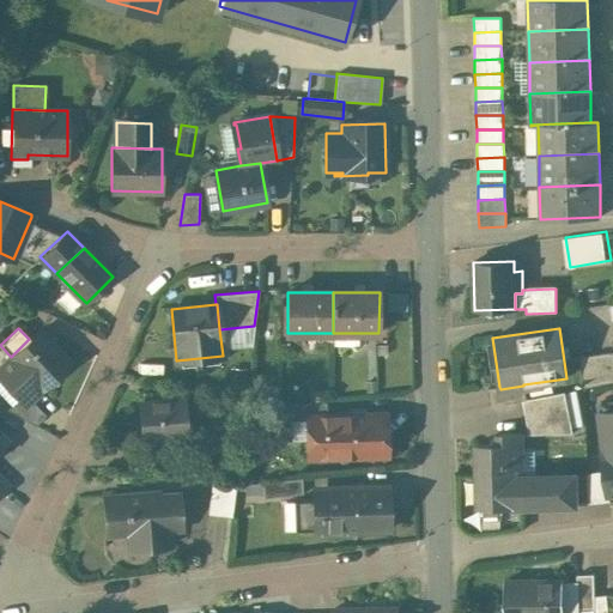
[(71,362),(40,329),(29,339),(11,357),(41,389),(71,362)]
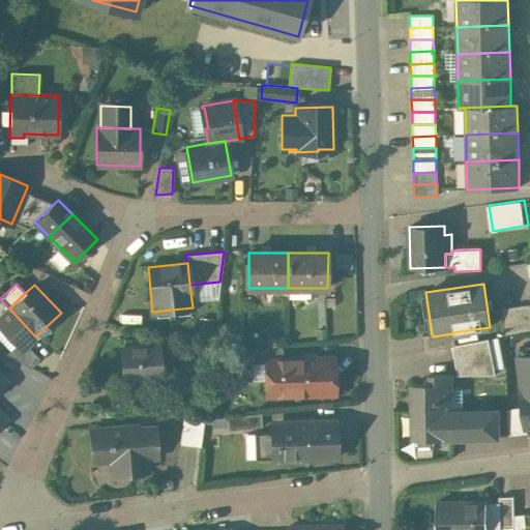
[(529,304),(501,310),(505,336),(529,330),(529,304)]
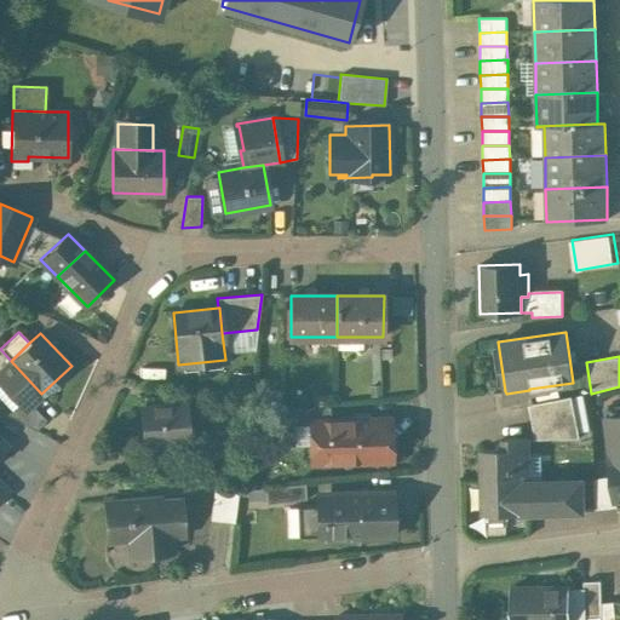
[(41,394),(11,361),(0,371),(0,374),(23,399),(29,405),(30,403),(41,394)]
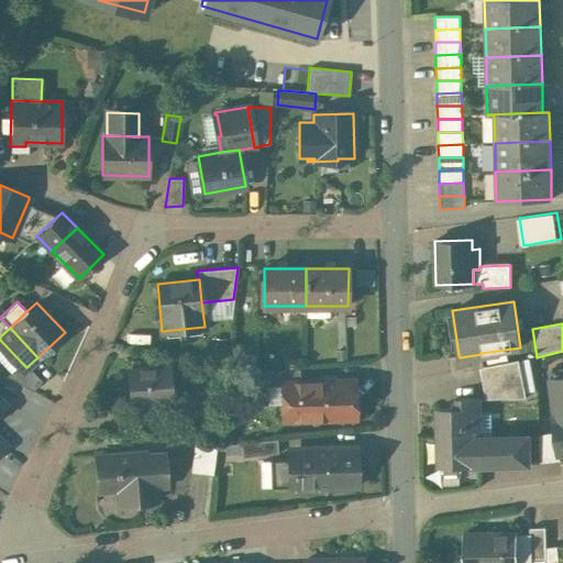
[(460,357),(459,355),(448,357),(450,374),(479,368),(483,367),(481,354),(460,357)]
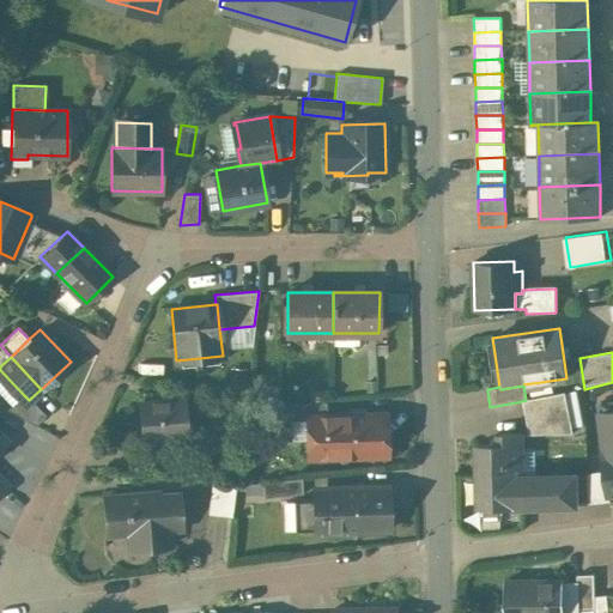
[(526,400),(522,401),(528,435),(572,434),(564,393),(526,400)]
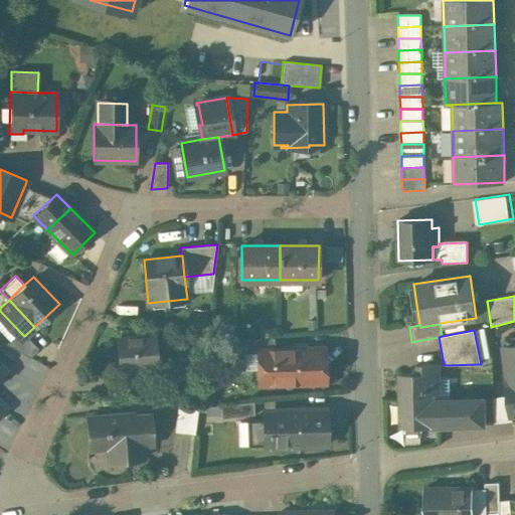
[(24,336),(19,331),(5,344),(30,358),(37,349),(25,335),(24,336)]
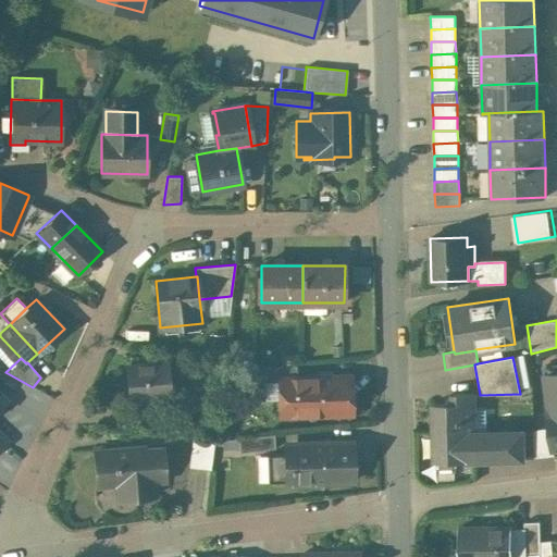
[(168,362),(125,367),(128,399),(170,396),(168,362)]
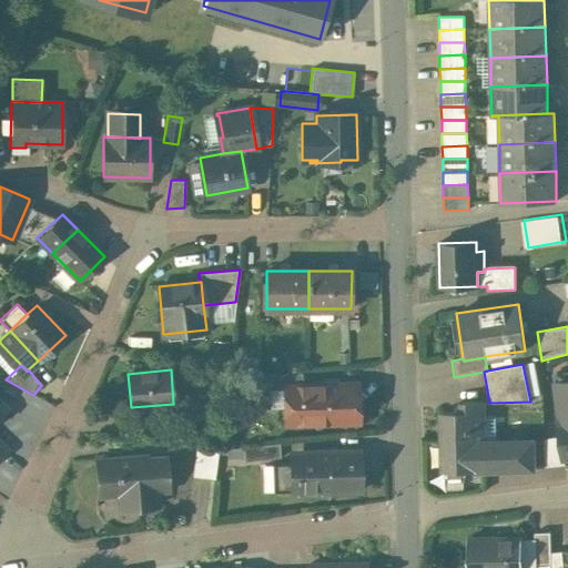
[(302,372),(264,375),(265,392),(286,389),(286,386),(303,386),(302,372)]
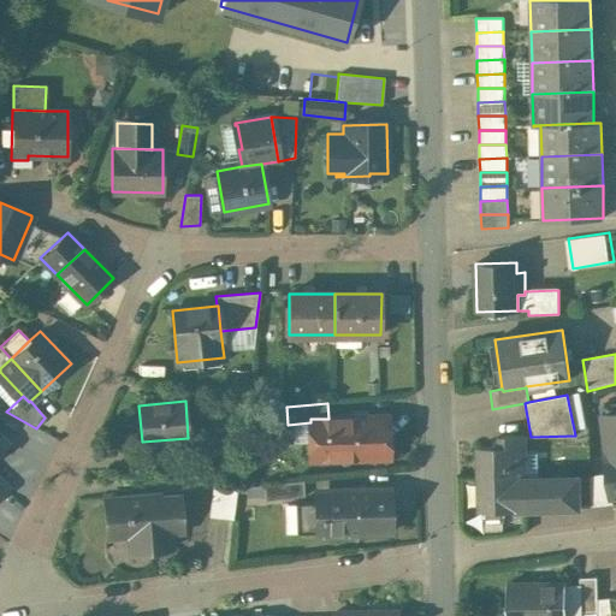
[(615,414),(603,416),(608,452),(615,451),(615,414)]
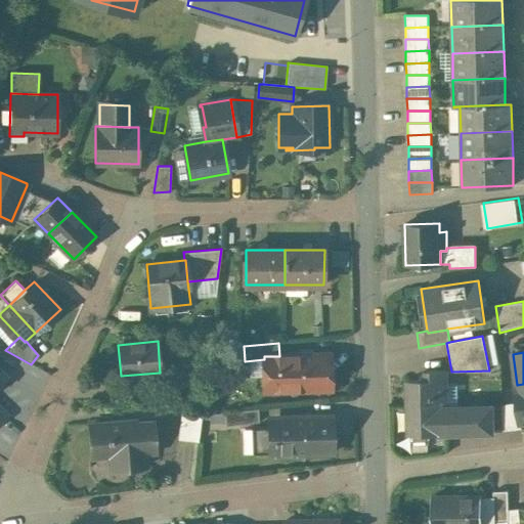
[(279,356),(264,356),(264,359),(264,372),(261,375),(261,386),(265,390),(265,392),(331,390),(330,354),(279,356)]
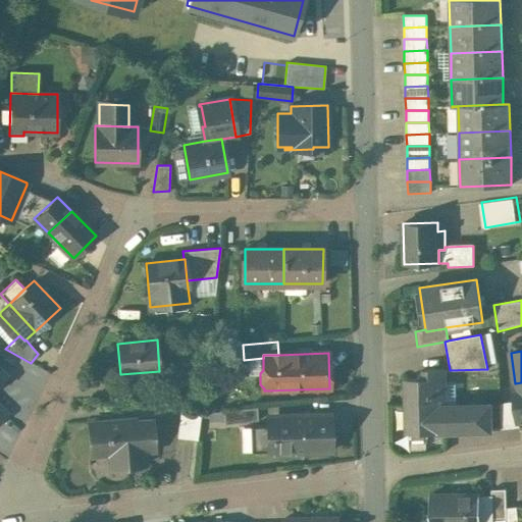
[(456,407),(444,407),(444,384),(442,369),(424,370),(424,379),(407,379),(408,432),(408,442),(427,442),(427,432),(489,430),(488,406),(456,407)]
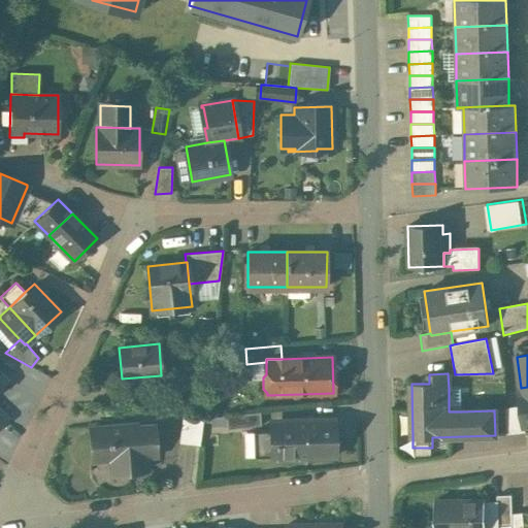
[(527,387),(521,388),(518,389),(521,407),(523,427),(524,427),(527,426),(527,387)]
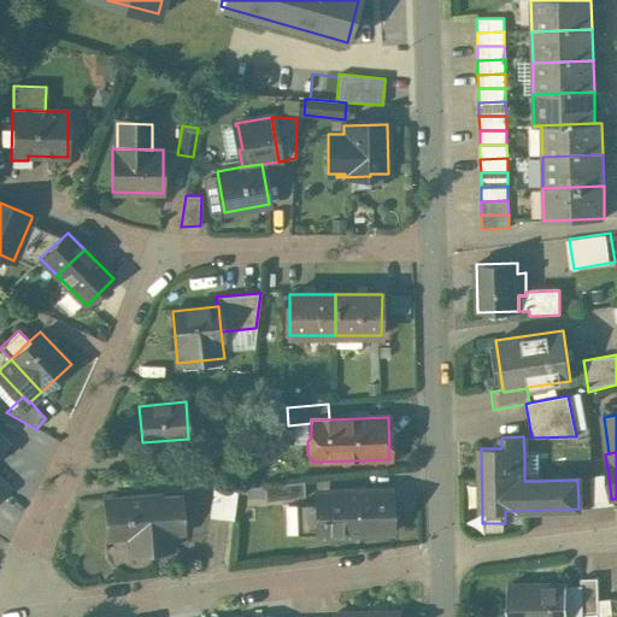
[(538,454),(524,454),(524,481),(539,481),(538,454)]
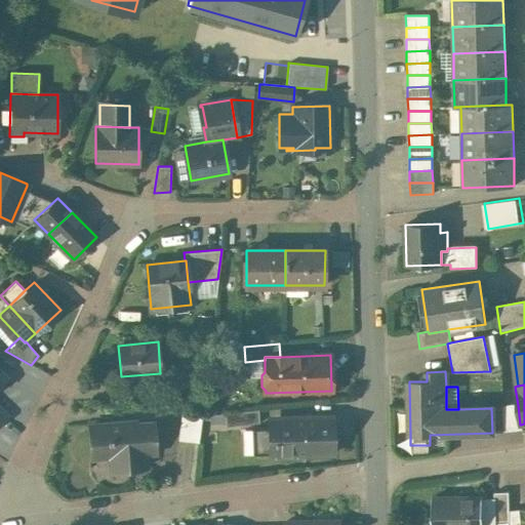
[(518,405),(503,407),(503,408),(503,433),(522,431),(521,425),(520,425),(518,405)]
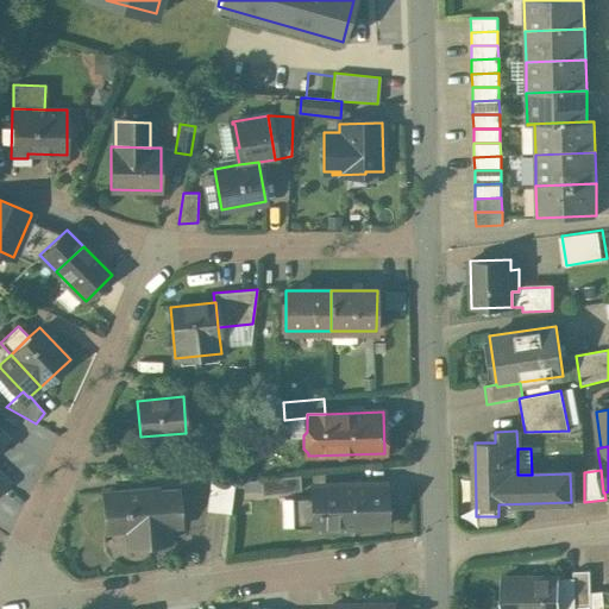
[(584,502),(584,473),(570,473),(571,502),(584,502)]
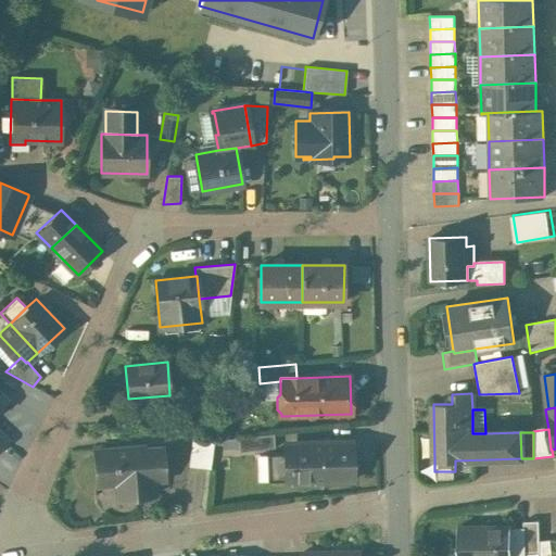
[(274,434),(238,438),(240,452),(275,449),(274,434)]
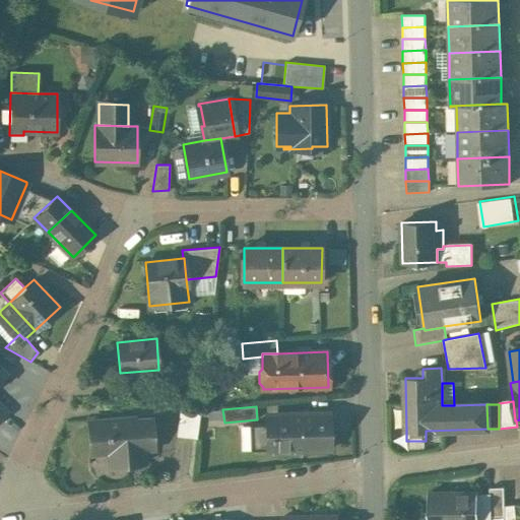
[(200,410),(180,408),(177,437),(196,439),(200,410)]
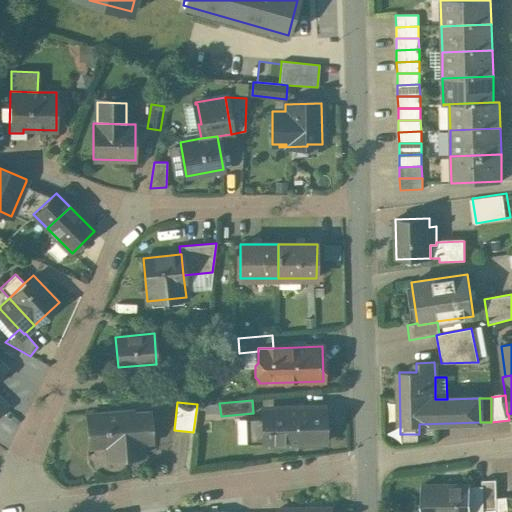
[(298,408),(285,408),(285,410),(274,410),(270,418),(252,419),(253,444),(268,443),(269,447),(289,447),(289,443),(326,443),(325,407),(304,408),(304,410),(298,410),(298,408)]
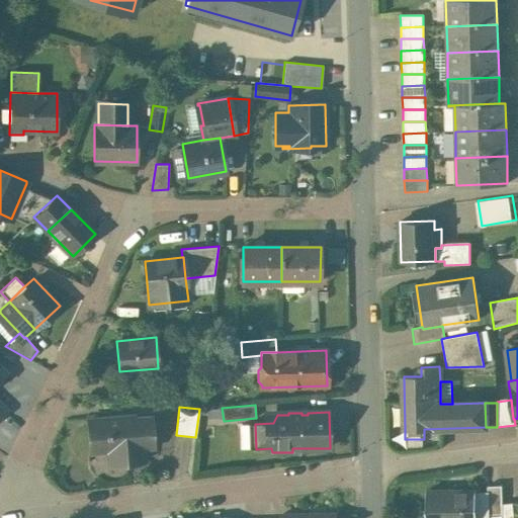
[(128,417),(88,420),(90,451),(107,450),(108,460),(128,459),(128,462),(145,461),(144,449),(153,448),(151,418),(135,419),(135,418),(128,419),(128,417)]
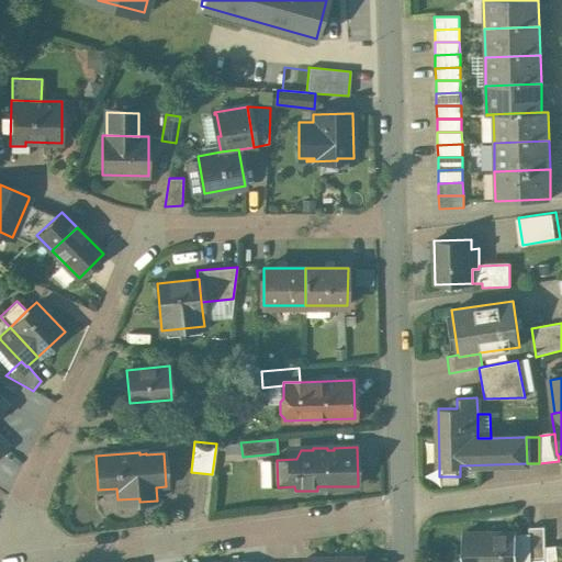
[(544,527),(528,528),(529,535),(529,551),(529,559),(546,559),(544,548),(544,527)]
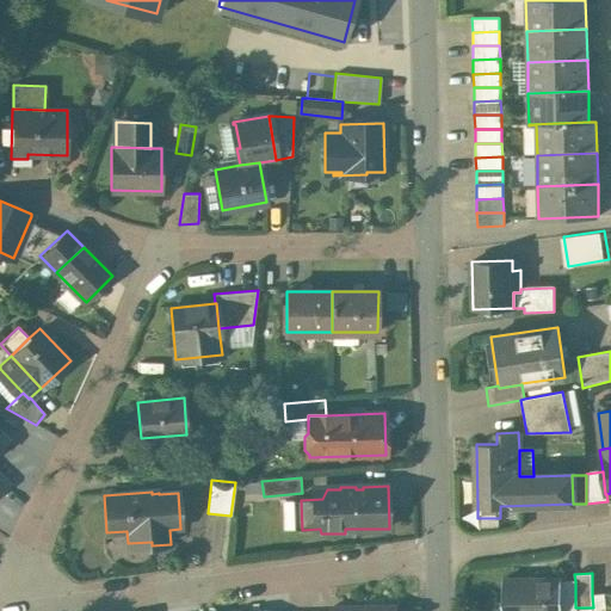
[(561,581),(561,579),(503,580),(504,610),(561,610),(561,599),(561,581)]
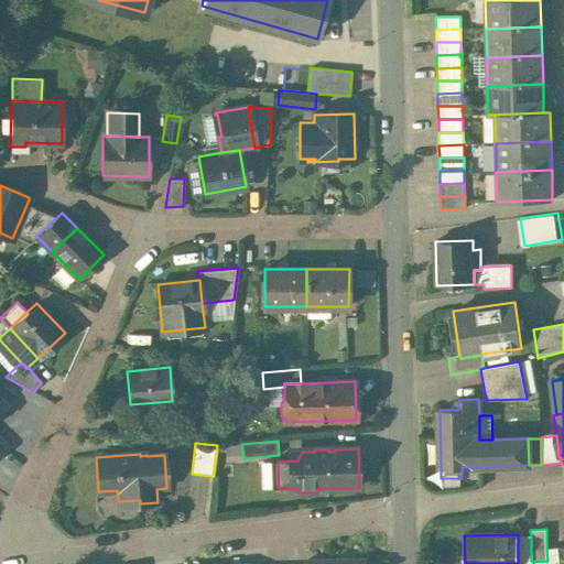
[(531,553),(531,537),(518,537),(518,553),(531,553)]
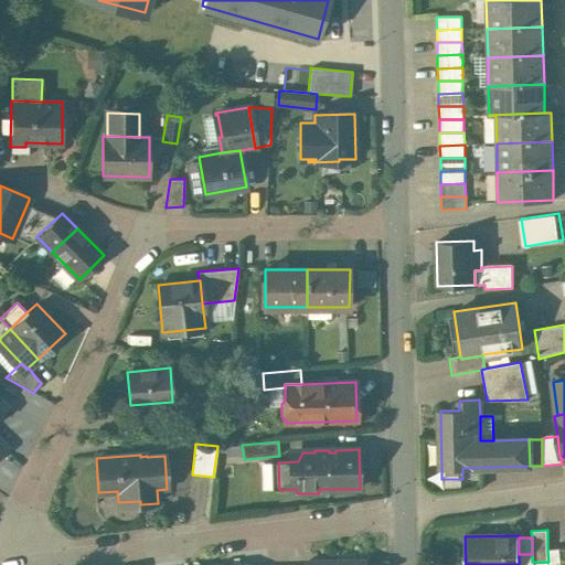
[(564,564),(564,547),(547,551),(548,562),(548,564),(564,564)]
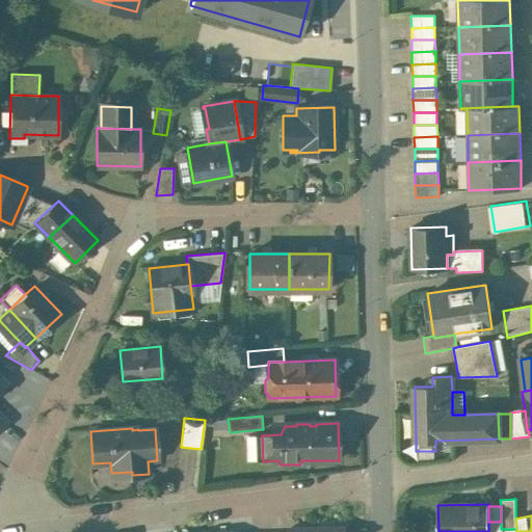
[(501,531),(501,529),(501,522),(488,522),(488,531),(501,531)]
